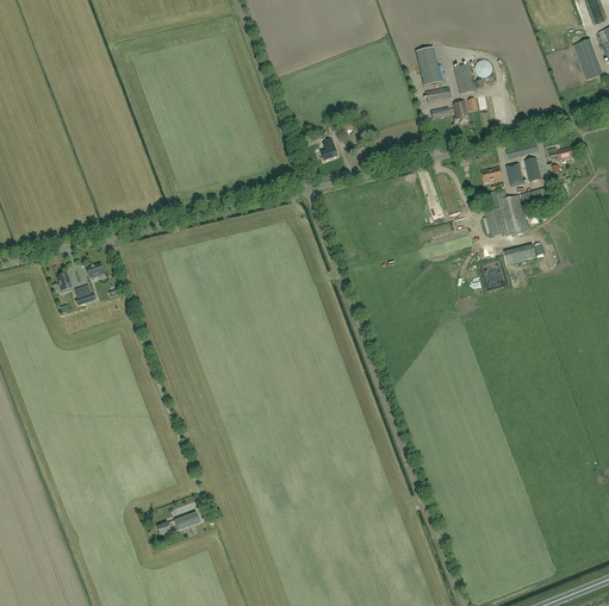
[(608,25),(597,30),(608,61),(608,25)]
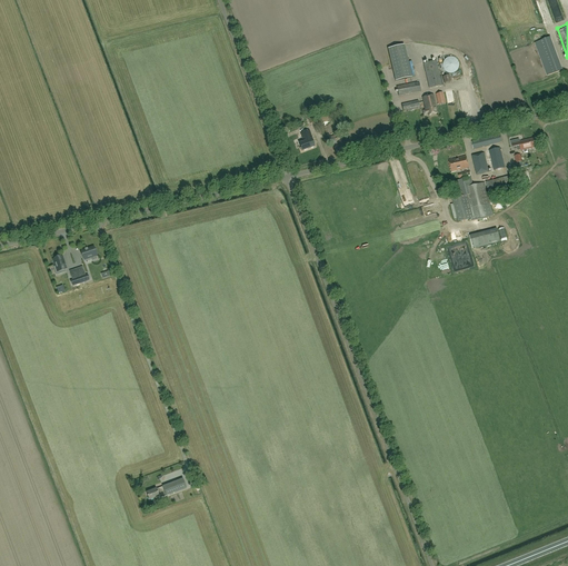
[(395,78),(410,75),(404,42),(387,46),(395,78)]
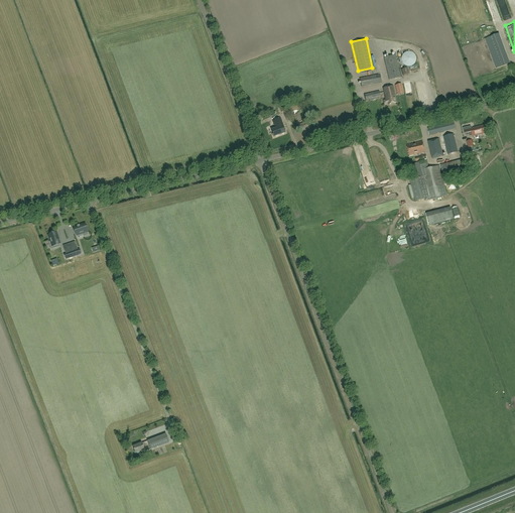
[(402,51),(401,52),(401,53),(400,54),(400,55),(400,56),(400,57),(400,58),(401,58),(401,59),(402,60),(402,61),(403,61),(404,62),(405,62),(406,63),(407,63),(408,63),(409,63),(410,63),(410,62),(411,62),(412,62),(413,61),(413,60),(414,59),(414,58),(415,58),(415,57),(415,56),(415,55),(415,54),(414,53),(414,52),(414,51),(413,50),(412,50),(411,49),(410,49),(410,48),(409,48),(408,48),(407,48),(406,48),(405,49),(404,49),(403,50),(402,50),(402,51)]
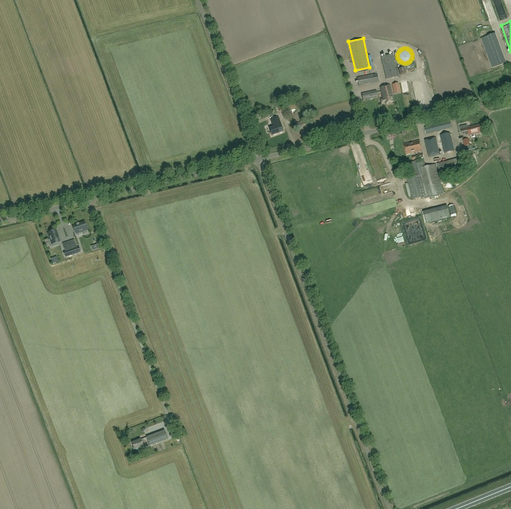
[(391,52),(380,54),(385,76),(396,74),(391,52)]
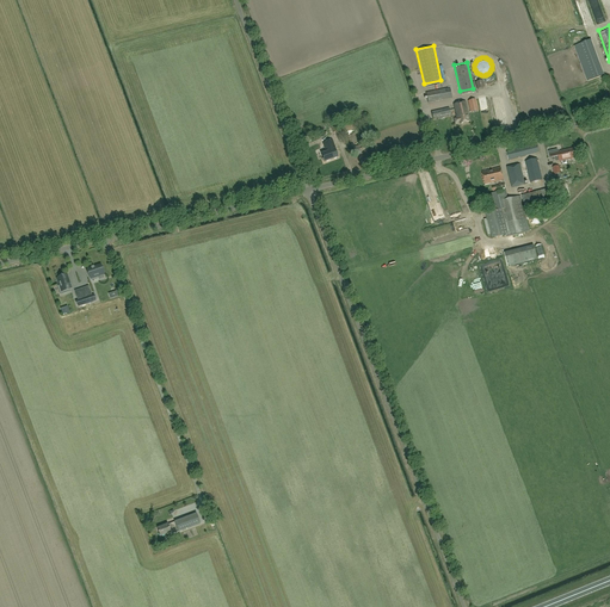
[(449,85),(425,90),(427,99),(450,94),(449,85)]
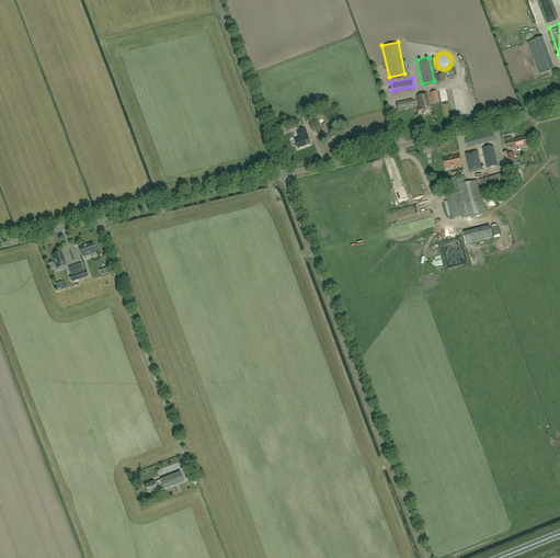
[(421,111),(430,109),(425,90),(415,92),(419,105),(415,106),(416,111),(420,110),(421,111)]
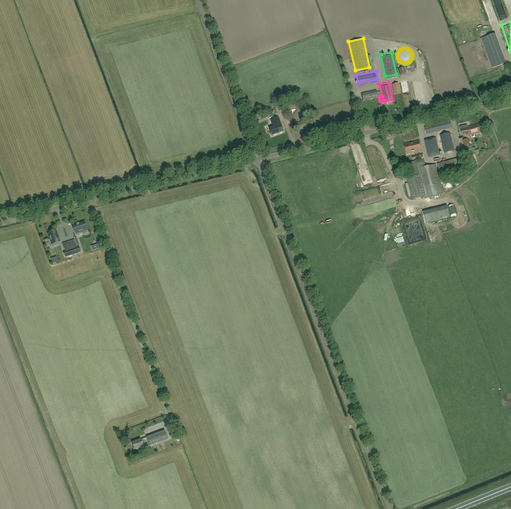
[(375,87),(360,91),(362,97),(377,94),(375,87)]
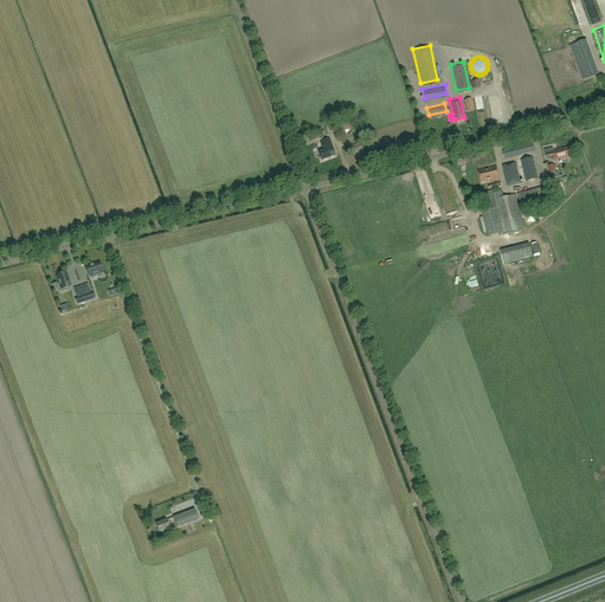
[(335,118),(327,122),(330,129),(339,127),(340,129),(361,120),(358,111),(336,120),(335,118)]
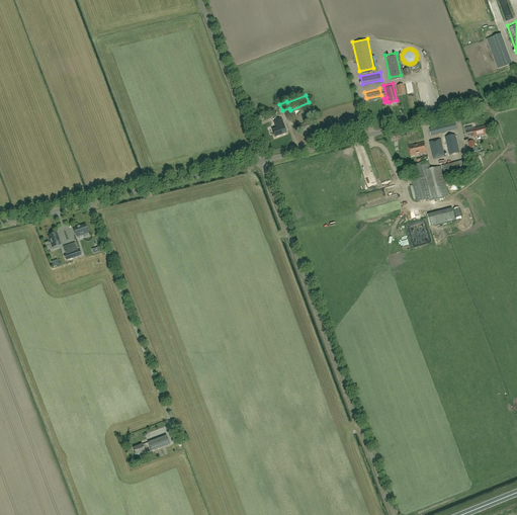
[(271,127),(274,135),(285,131),(283,123),(280,115),(272,118),(275,126),(271,127)]
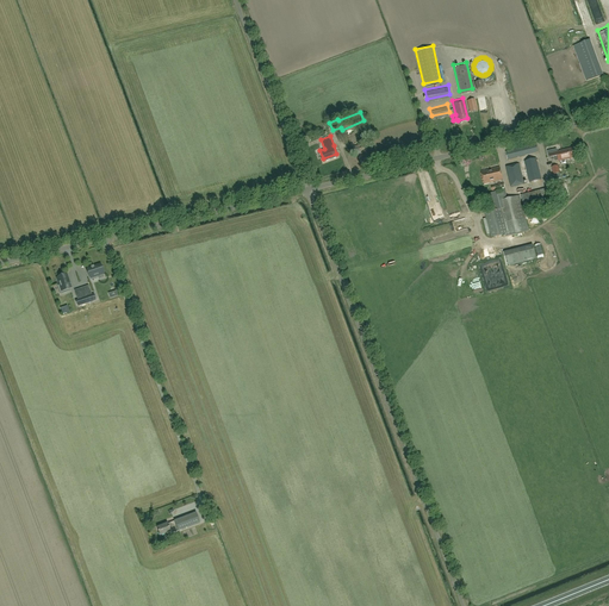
[(504,149),(507,156),(538,149),(535,141),(504,149)]
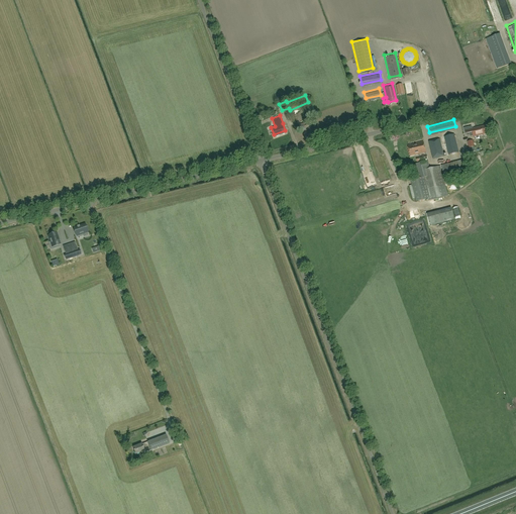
[(471,124),(463,125),(465,130),(466,130),(466,131),(469,130),(470,132),(472,131),(473,133),(473,134),(486,130),(484,123),(471,126),(471,124)]
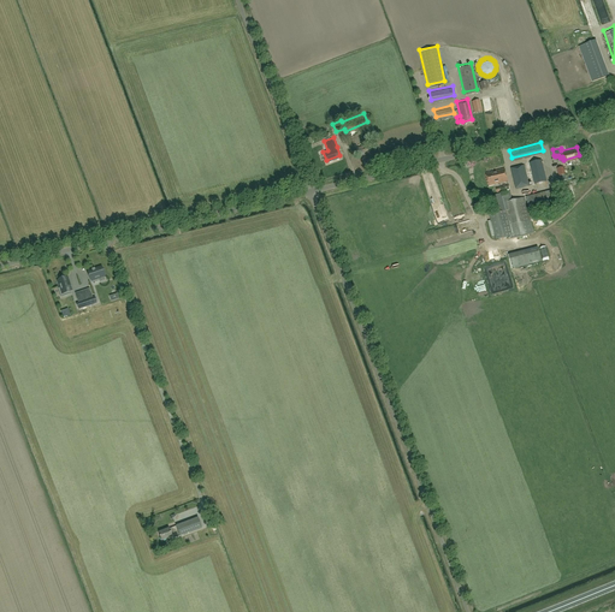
[(528,160),(533,182),(545,178),(540,156),(528,160)]
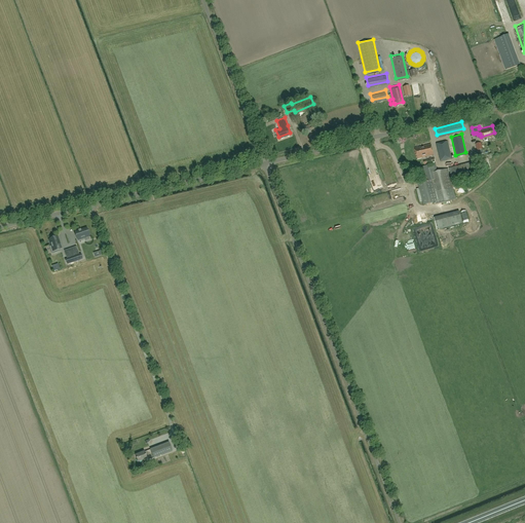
[(450,156),(446,139),(435,142),(440,159),(450,156)]
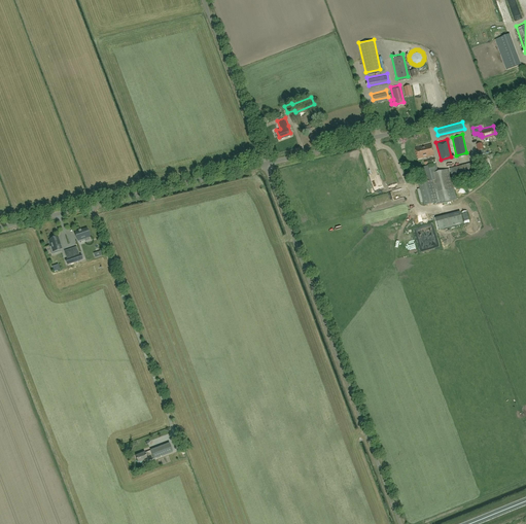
[(417,156),(433,152),(430,142),(415,145),(417,156)]
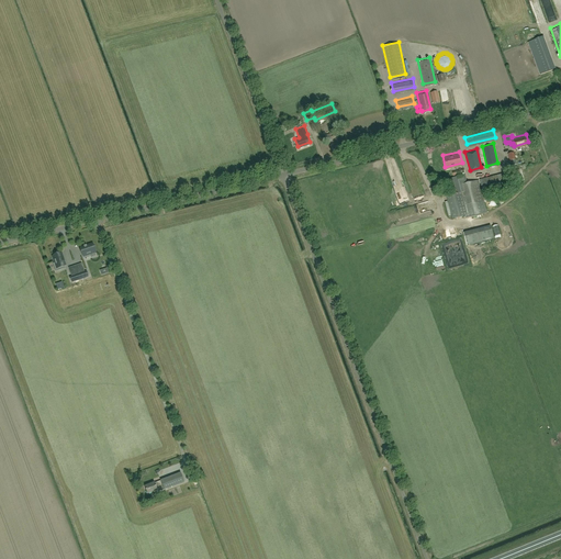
[(482,188),(507,181),(512,180),(509,169),(479,177),(482,188)]
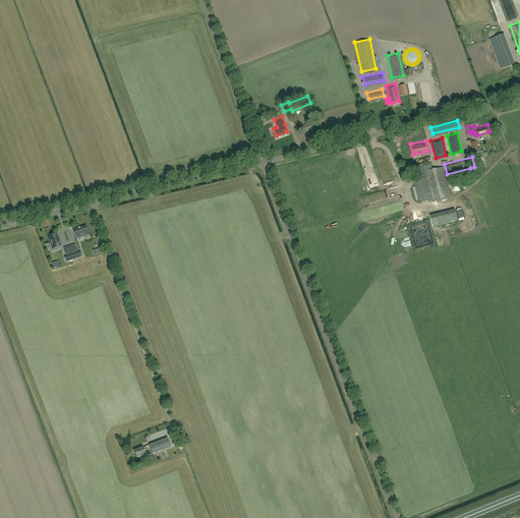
[(418,200),(430,197),(431,199),(450,194),(448,184),(443,165),(432,167),(430,160),(423,161),(417,163),(420,177),(413,178),(418,200)]
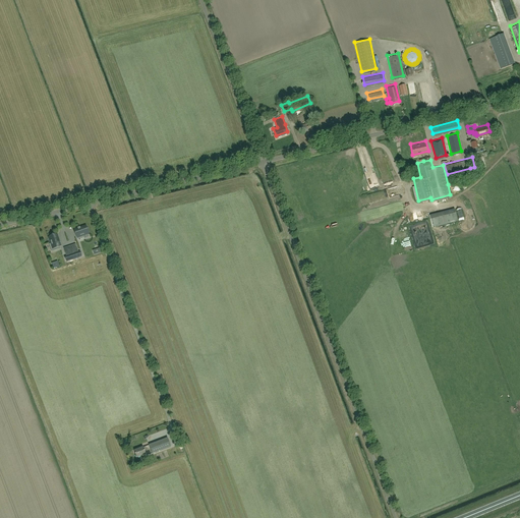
[(76,226),(73,227),(76,235),(78,234),(79,236),(83,235),(82,233),(88,231),(84,223),(79,225),(79,224),(76,225),(76,226)]
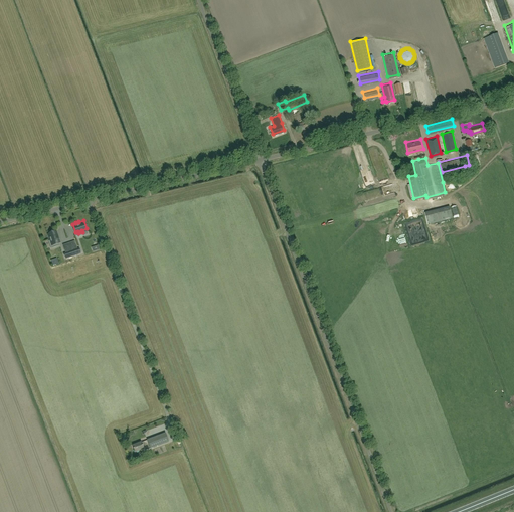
[(56,234),(55,229),(47,232),(49,237),(47,238),(49,242),(51,242),(58,240),(57,236),(58,236),(57,234),(56,234)]
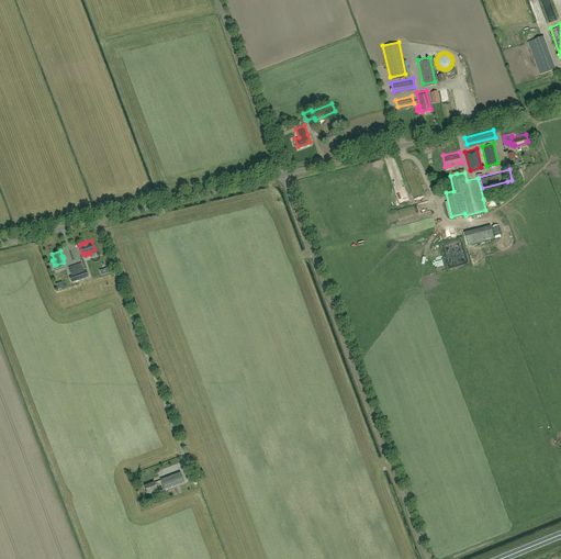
[(76,268),(79,277),(87,274),(85,268),(83,269),(82,266),(76,268)]
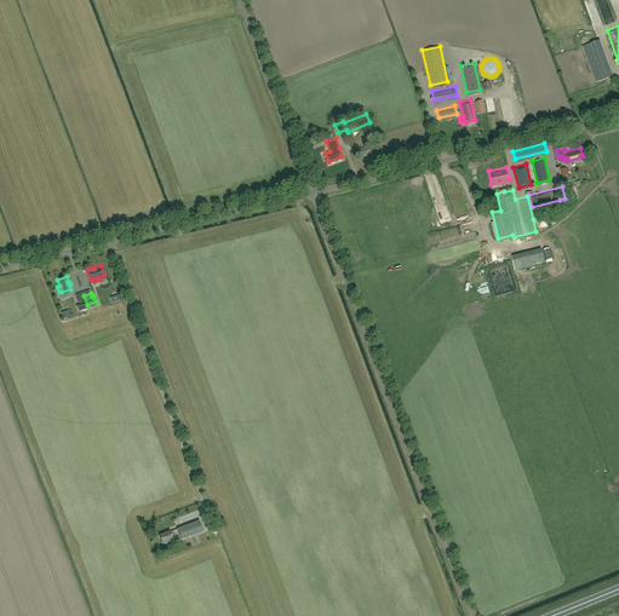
[(87,305),(84,295),(76,298),(78,301),(76,301),(79,308),(87,305)]
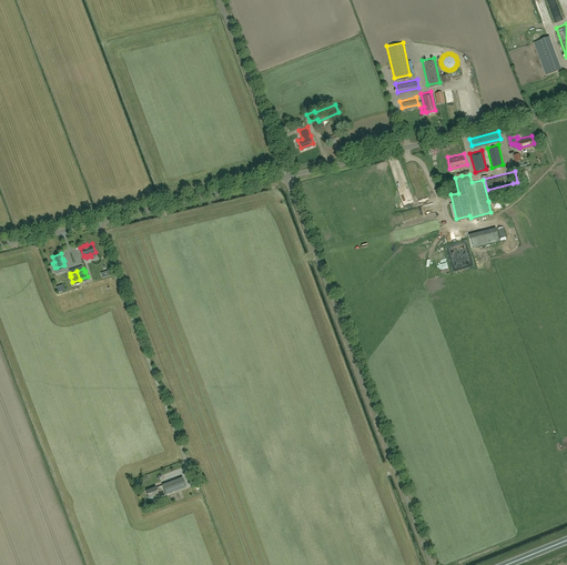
[(155,485),(145,488),(148,496),(157,493),(158,494),(164,492),(165,492),(185,484),(181,475),(161,483),(158,484),(159,485),(155,486),(155,485)]
